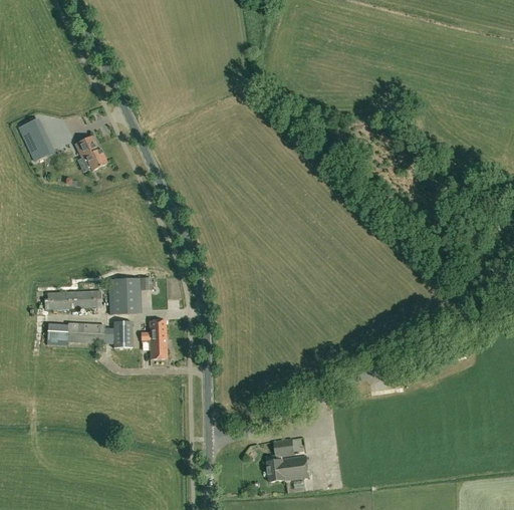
[(18,124),(34,159),(49,151),(33,117),(18,124)]
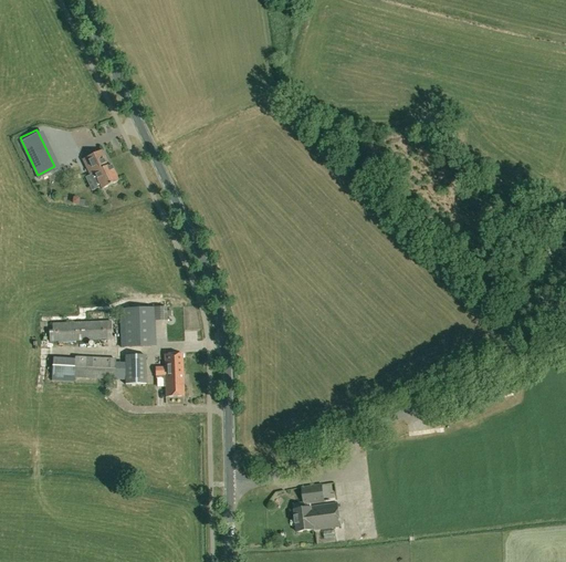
[(75,132),(61,134),(64,170),(80,168),(75,132)]
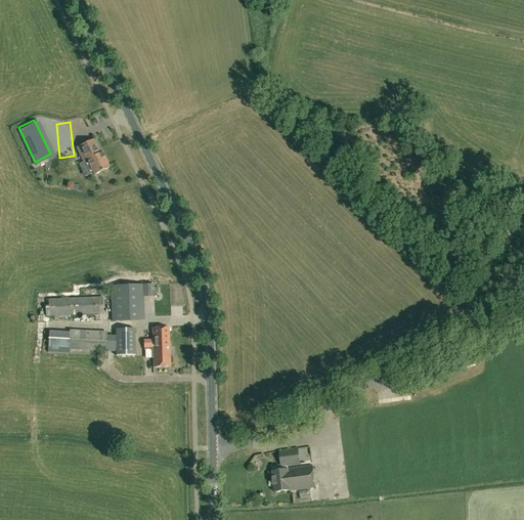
[(83,157),(87,156),(94,170),(108,163),(101,147),(99,148),(93,135),(77,142),(83,157)]
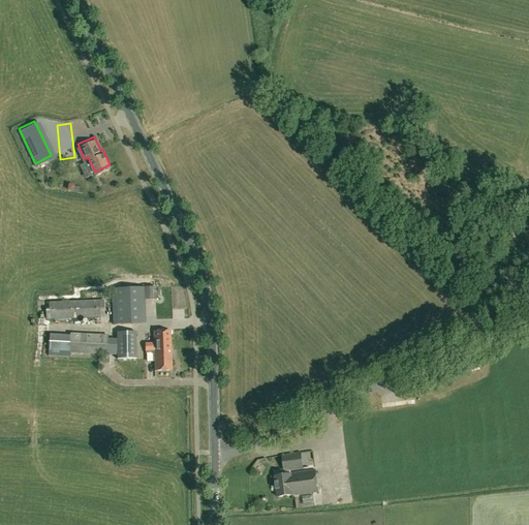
[(113,320),(145,318),(144,283),(111,284),(113,320)]
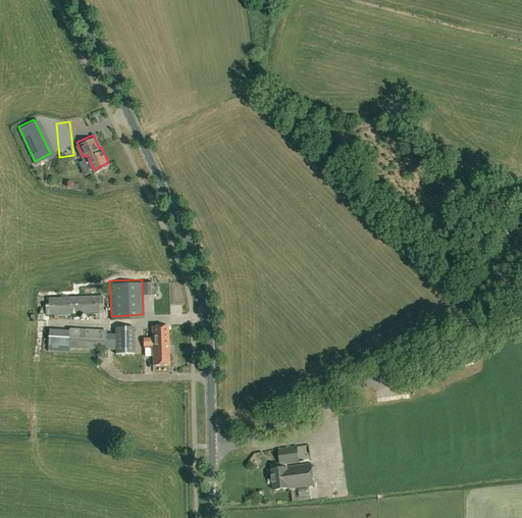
[(46,295),(45,312),(104,310),(102,292),(46,295)]
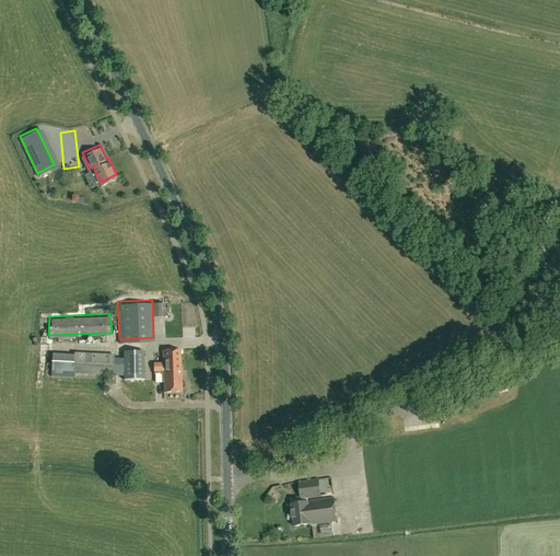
[(153,360),(153,368),(163,368),(164,389),(182,389),(181,346),(163,347),(163,360),(153,360)]
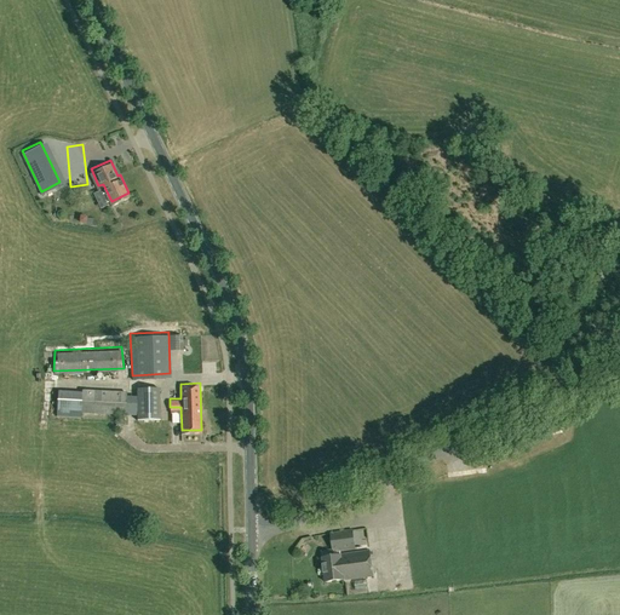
[(159,384),(136,384),(137,417),(160,417),(159,384)]
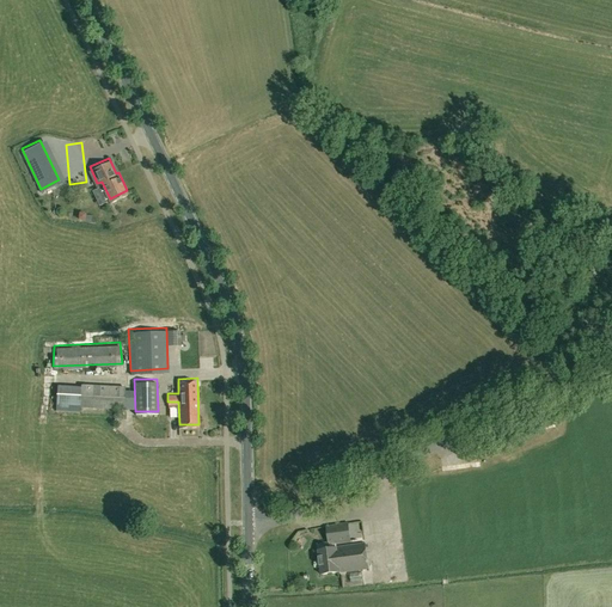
[(57,380),(56,403),(56,409),(67,410),(67,404),(124,406),(123,382),(57,380)]
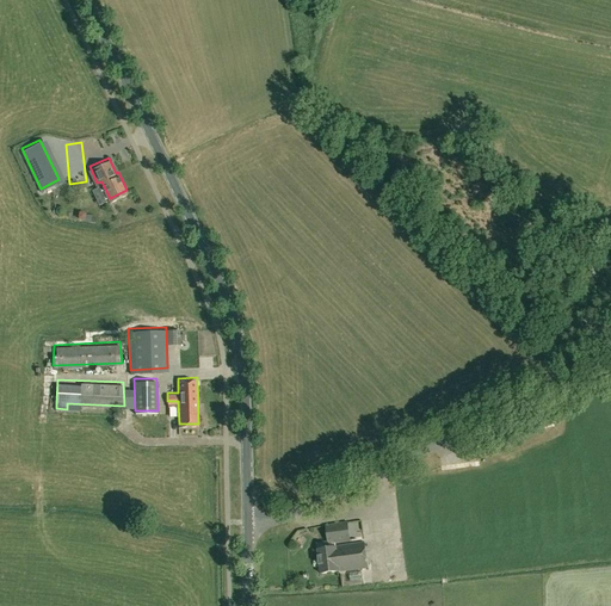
[(480,461),(468,462),(468,476),(481,476),(480,461)]
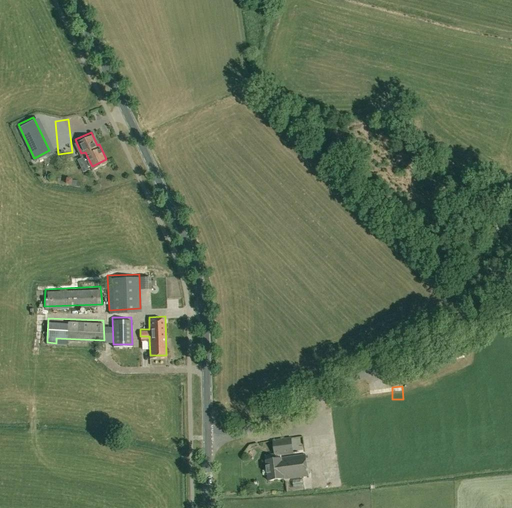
[(346,414),(348,413),(347,406),(338,407),(339,420),(347,419),(346,414)]
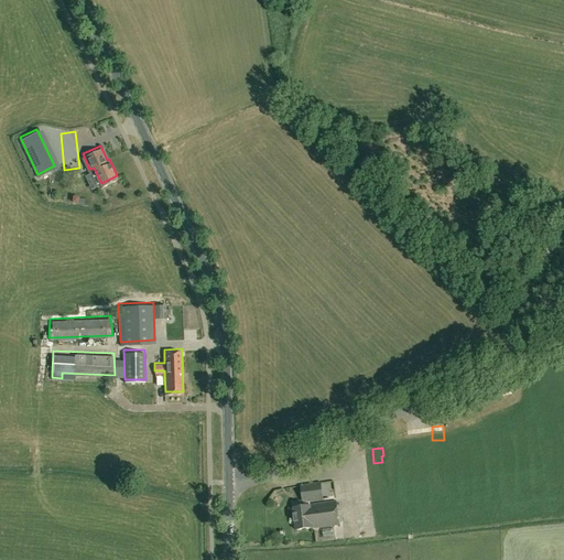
[(302,482),(304,498),(310,498),(324,496),(322,480),(302,482)]
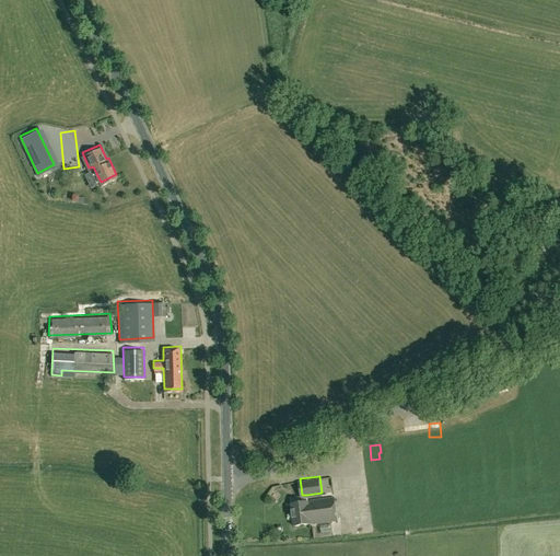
[(291,500),(294,522),(338,517),(335,495),(308,498),(307,495),(302,495),(302,499),(291,500)]
